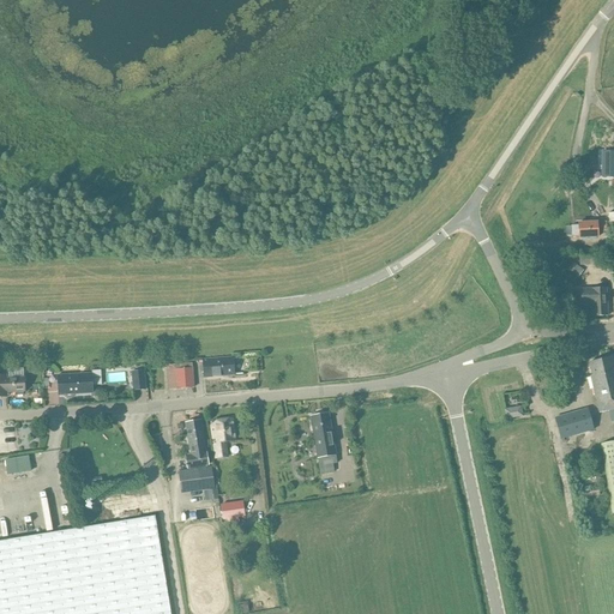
[(613,176),(613,162),(603,162),(603,178),(613,176)]
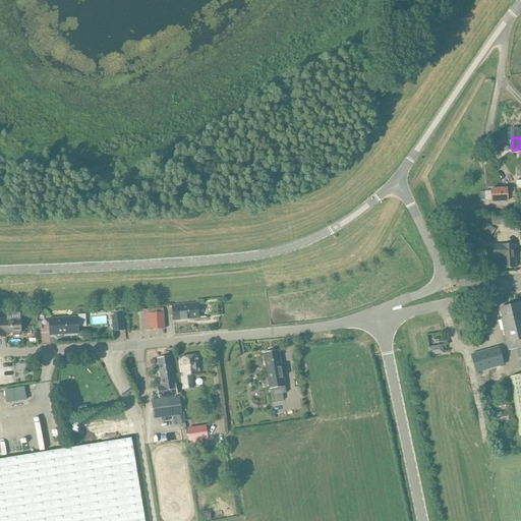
[(490,191),(484,191),(485,200),(491,200),(491,203),(507,201),(507,197),(515,197),(516,212),(520,211),(520,180),(516,181),(517,188),(490,189),(490,191)]
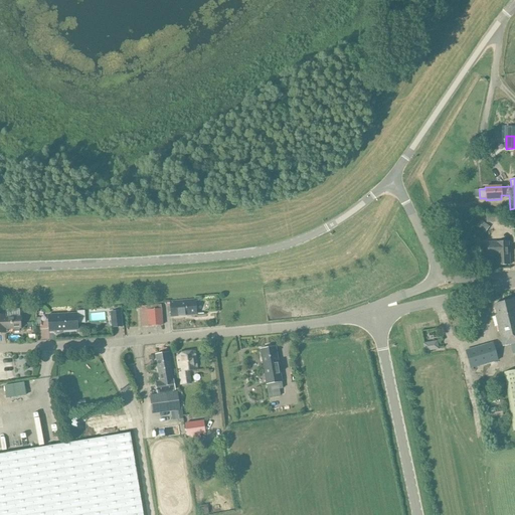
[(486,210),(486,223),(501,223),(501,210),(486,210)]
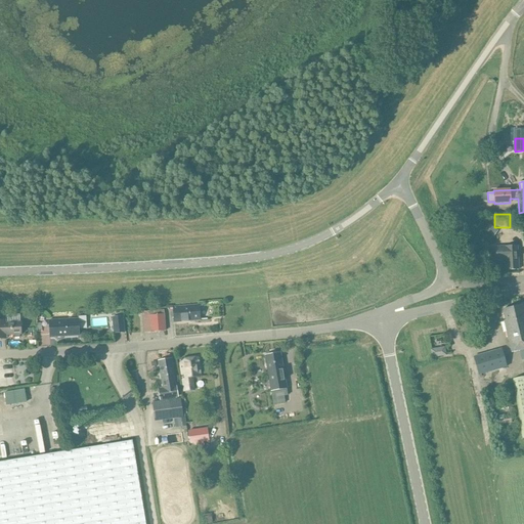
[(517,246),(495,247),(496,261),(506,260),(506,270),(519,269),(517,246)]
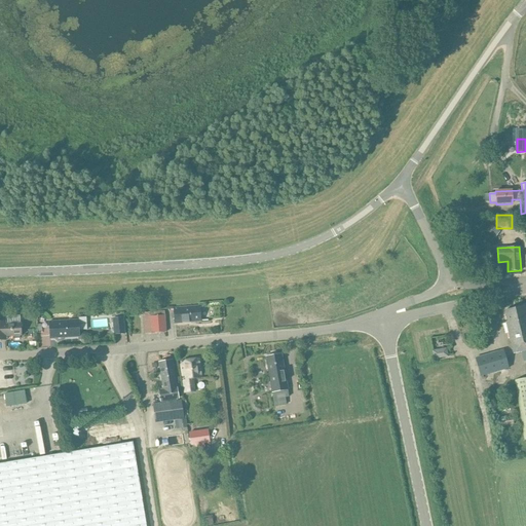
[(174,309),(175,324),(201,322),(199,306),(174,309)]
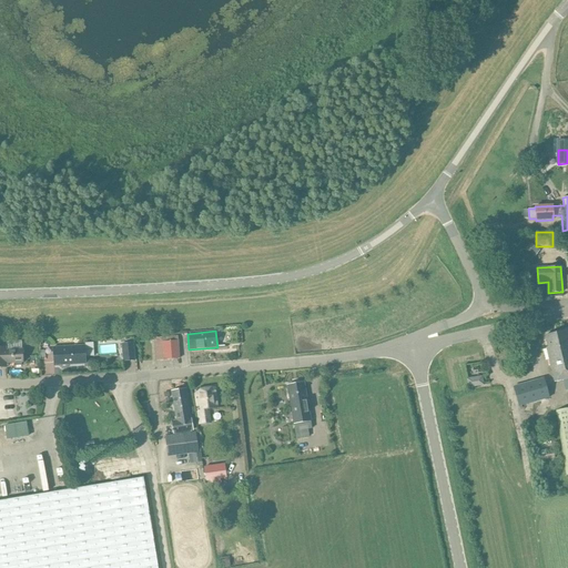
[(567,391),(567,331),(546,335),(548,348),(547,348),(555,382),(563,379),(565,391),(567,391)]
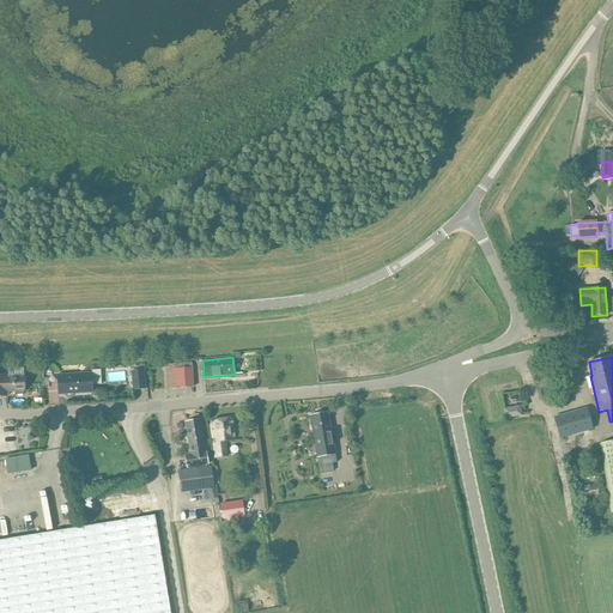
[(168,387),(169,389),(176,389),(194,387),(192,363),(168,365),(169,369),(167,369),(167,374),(168,387)]
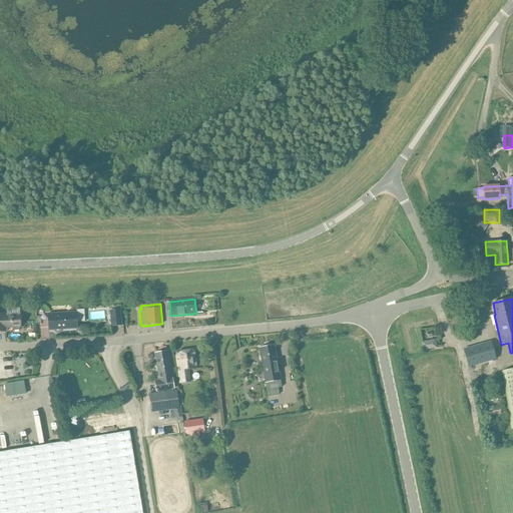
[(109,311),(111,327),(122,326),(120,310),(109,311)]
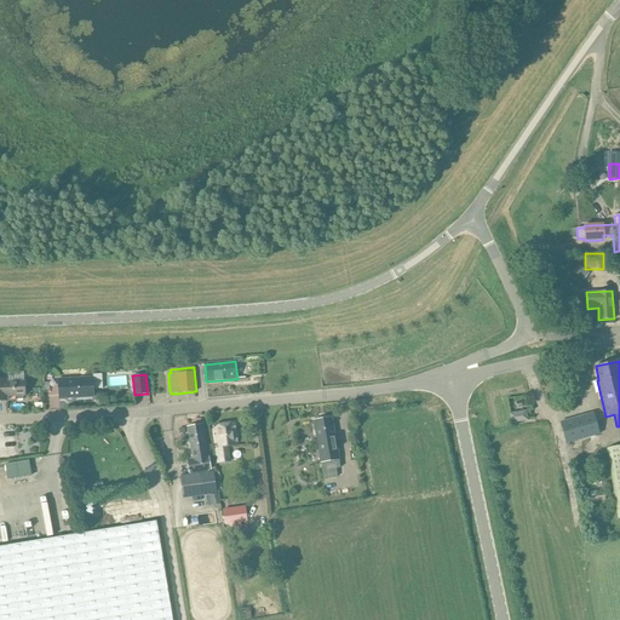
[(65,401),(67,402),(73,402),(74,401),(74,399),(93,397),(92,378),(59,379),(59,400),(65,400),(65,401)]
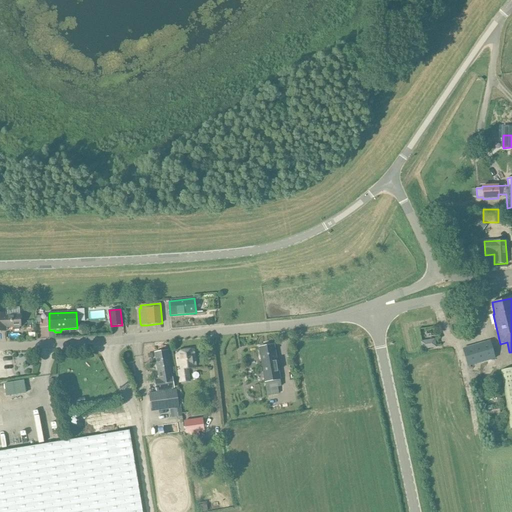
[(5,313),(0,313),(0,331),(6,331),(6,328),(12,327),(12,330),(19,330),(19,327),(20,327),(20,314),(5,315),(5,313)]
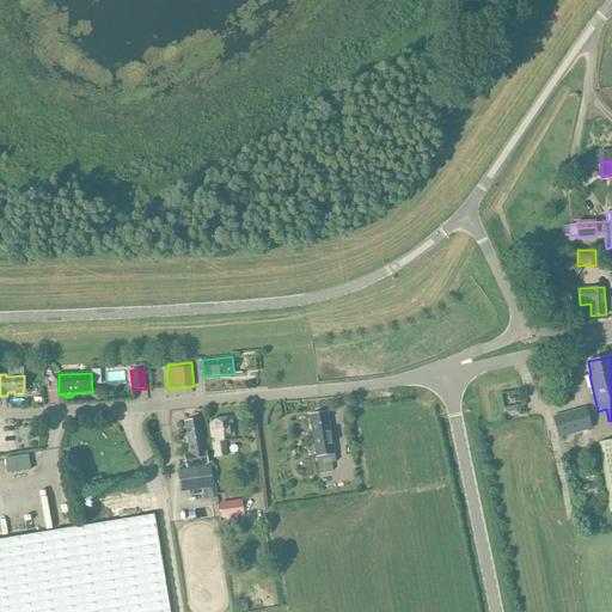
[(505,418),(521,416),(520,405),(502,409),(505,418)]
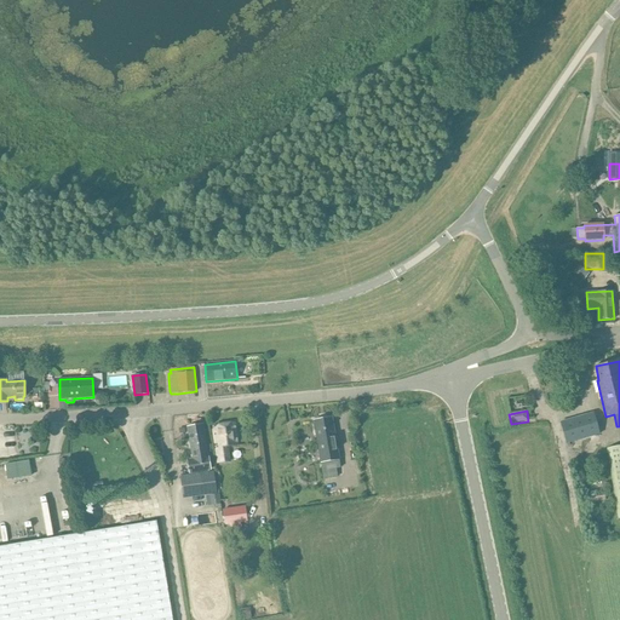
[(561,422),(567,443),(601,435),(593,413),(561,422)]
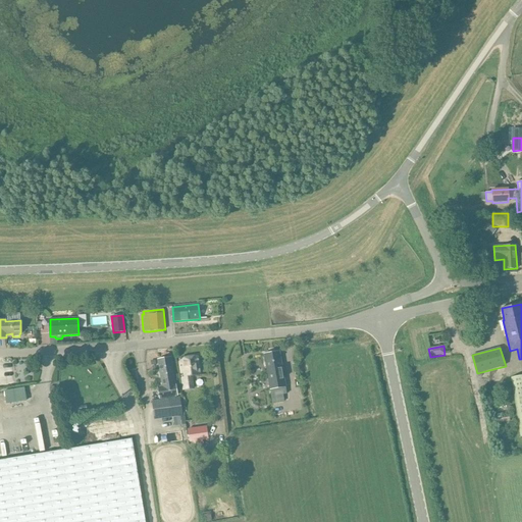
[(270,388),(272,404),(284,402),(283,395),(286,395),(285,386),(279,352),(264,355),(270,388)]
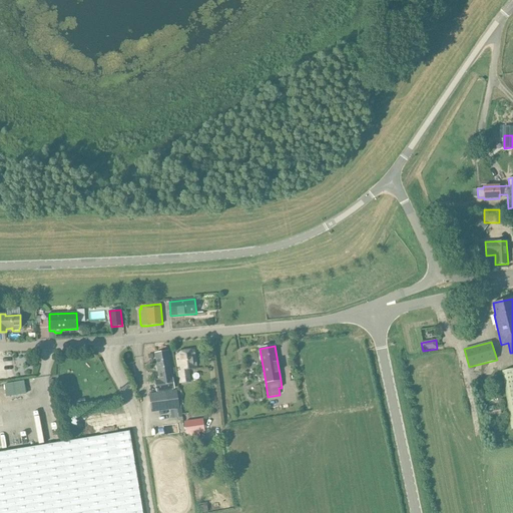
[(175,353),(180,383),(190,382),(188,369),(196,368),(194,350),(175,353)]
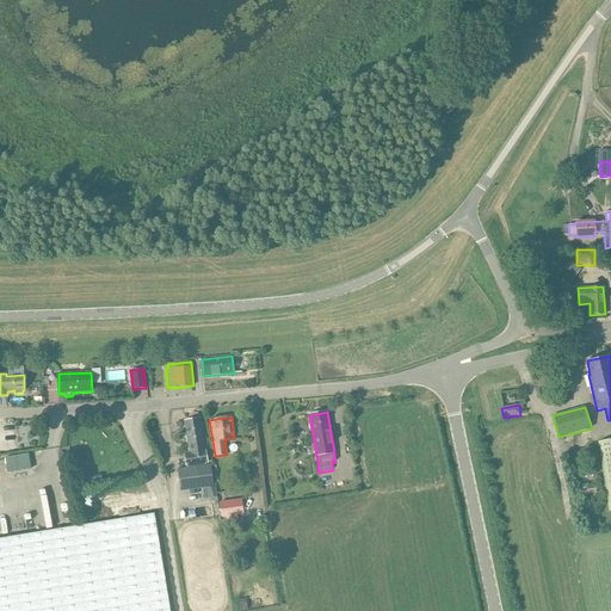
[(184,454),(186,468),(208,464),(204,443),(199,419),(185,421),(189,445),(190,452),(184,454)]
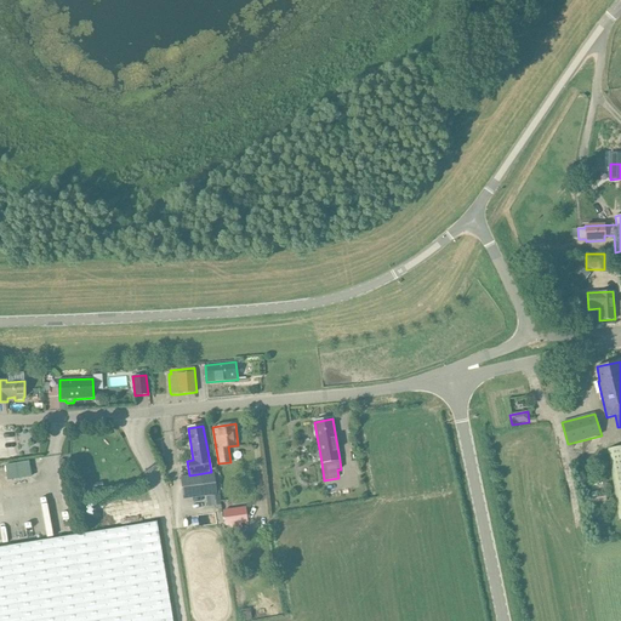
[(620,518),(620,445),(609,448),(619,519),(620,518)]
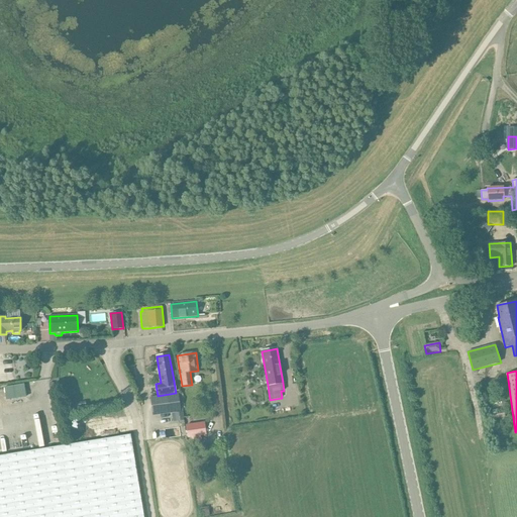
[(175,413),(176,421),(184,420),(180,394),(178,394),(178,393),(150,397),(152,416),(175,413)]
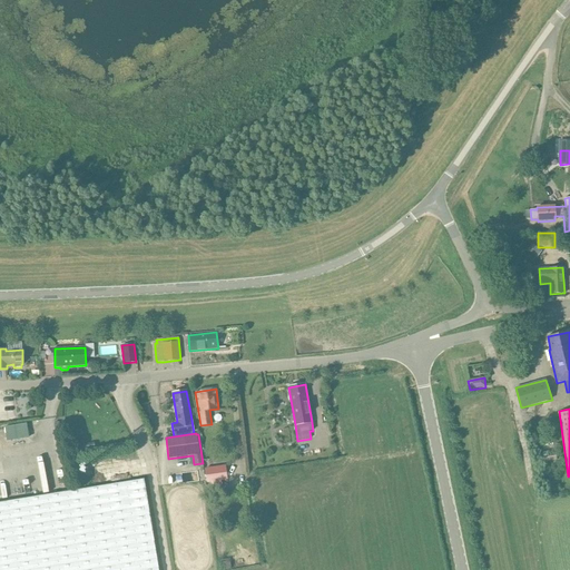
[(541,452),(543,462),(557,460),(556,455),(549,457),(548,451),(541,452)]
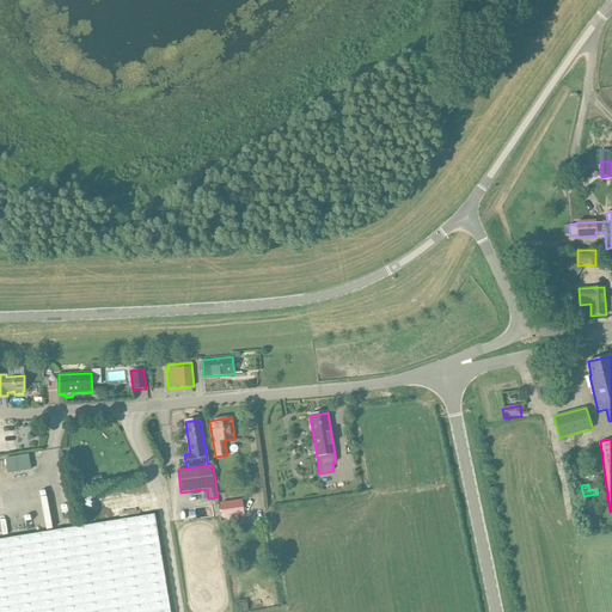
[(226,518),(227,525),(238,522),(238,516),(244,515),(242,500),(220,503),(222,519),(226,518)]
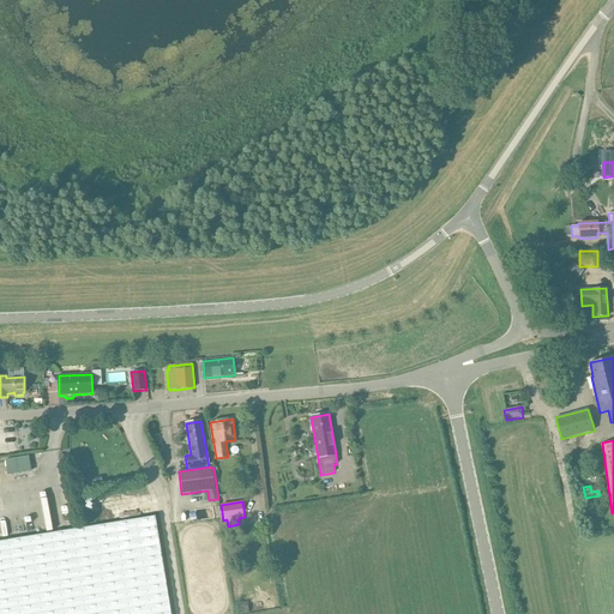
[(170,613),(155,517),(0,541),(0,613),(170,613)]
